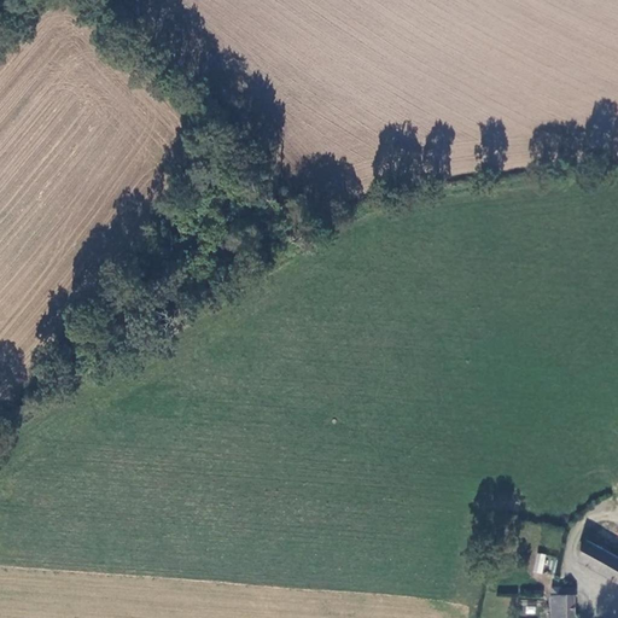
[(617,554),(617,544),(604,540),(601,549),(617,554)]
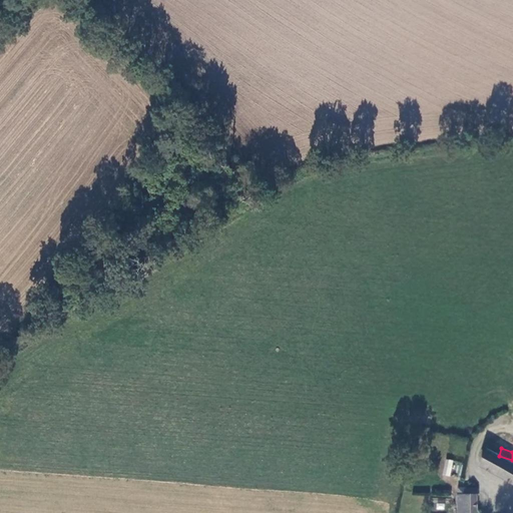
[(512,464),(486,450),(478,466),(512,485),(512,464)]
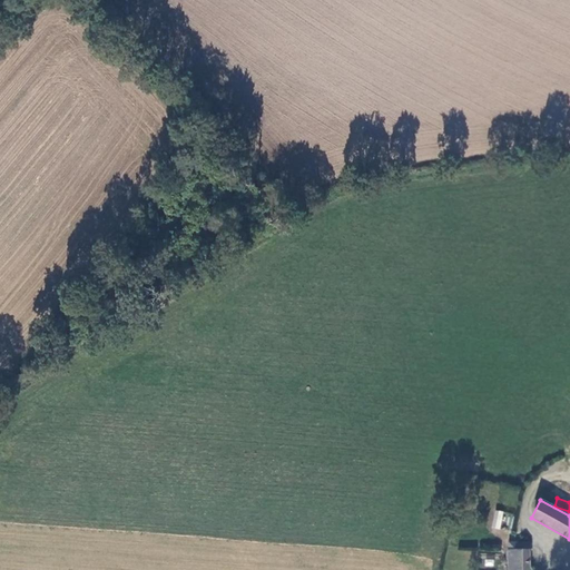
[(494,510),(491,528),(501,530),(501,526),(512,528),(514,513),(494,510)]
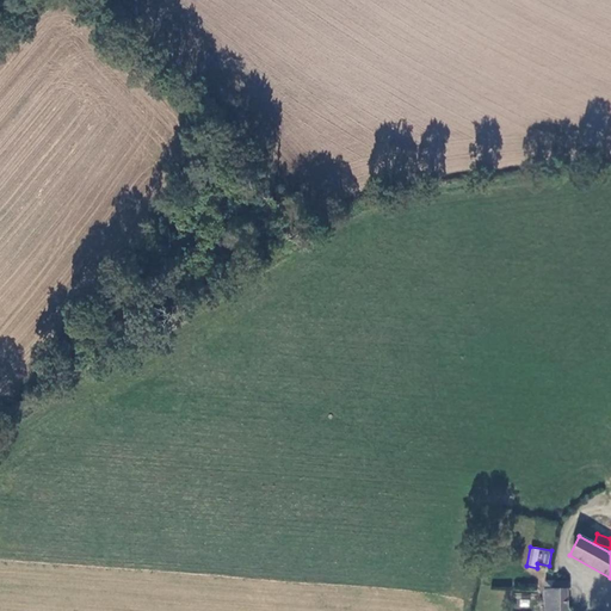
[(566,610),(566,591),(544,590),(544,610),(553,610),(551,610),(566,610)]
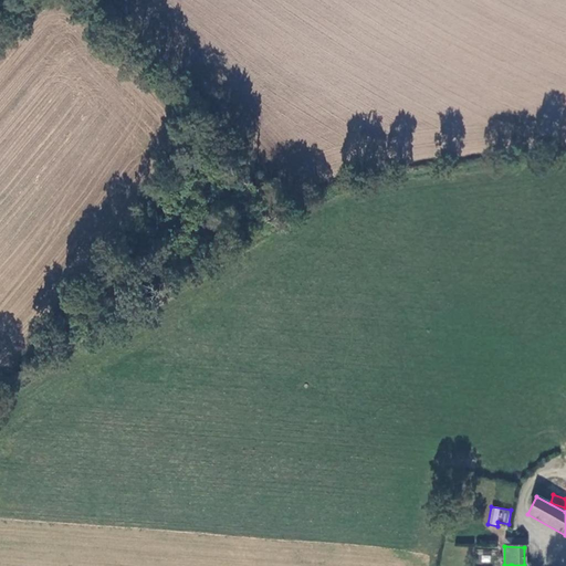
[(491,548),(478,548),(478,563),(491,563),(491,548)]
